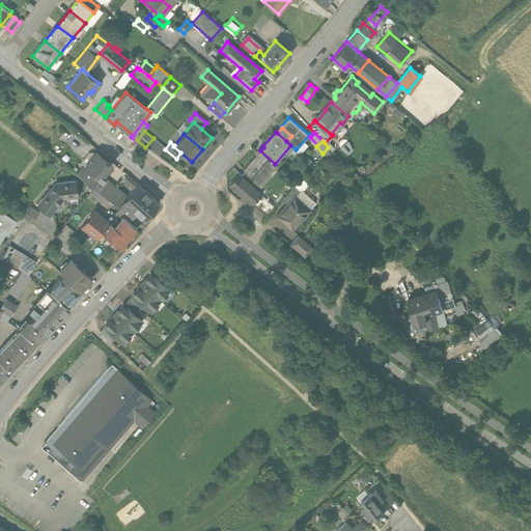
[(275,164),(260,150),(257,154),(256,154),(243,168),(245,170),(252,176),(257,170),(264,175),(275,164)]
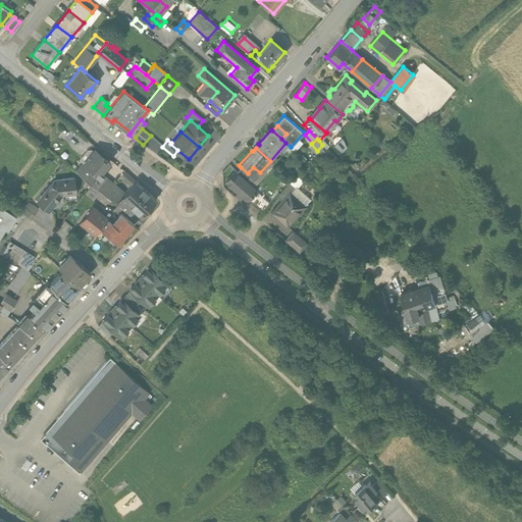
[(108,160),(95,150),(80,168),(80,167),(76,171),(93,184),(95,186),(104,174),(100,170),(108,160)]
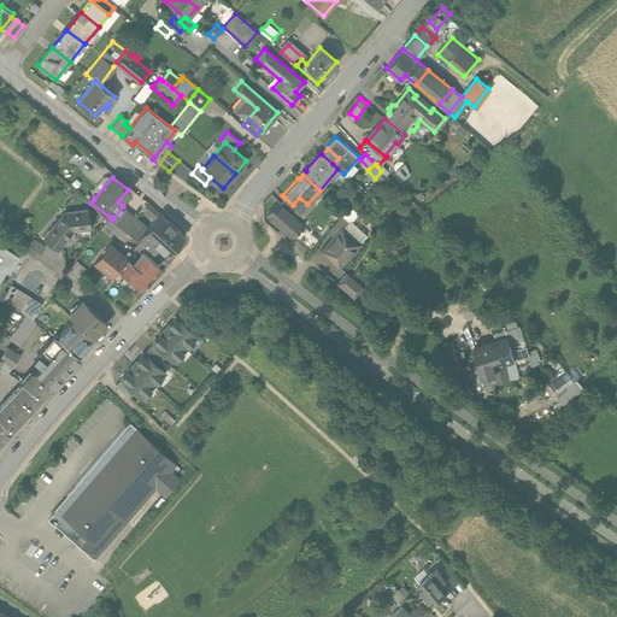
[(285,198),(280,204),(289,212),(295,206),(293,205),(285,198)]
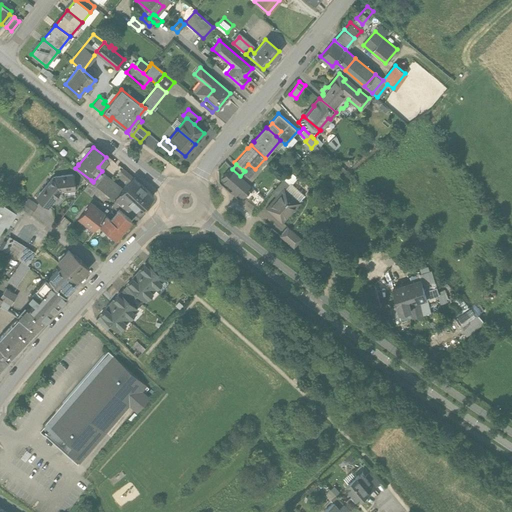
[(232,169),(230,167),(221,177),(232,187),(231,188),(231,190),(233,192),(237,192),(241,195),(250,185),(240,176),(232,169)]
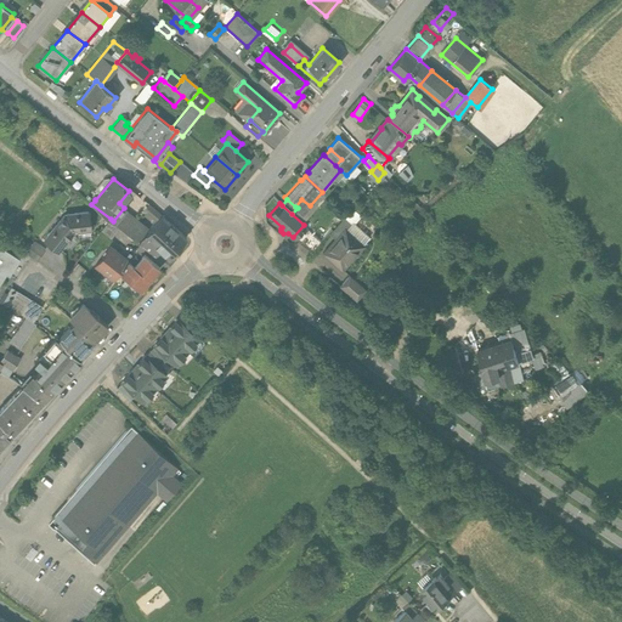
[(157,220),(162,215),(152,205),(147,210),(157,220)]
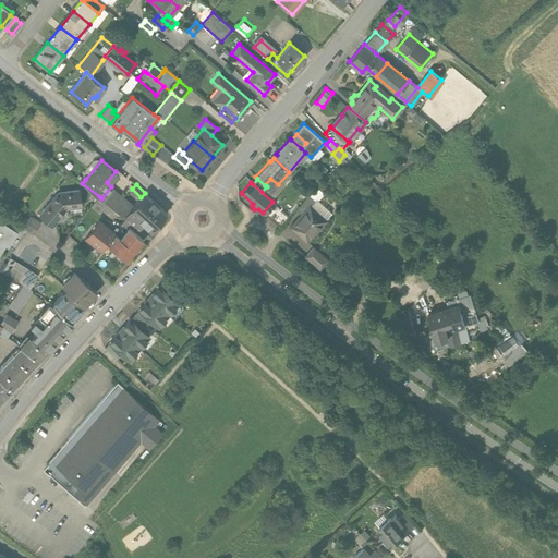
[(111,186),(101,198),(108,204),(112,207),(118,199),(121,195),(111,186)]
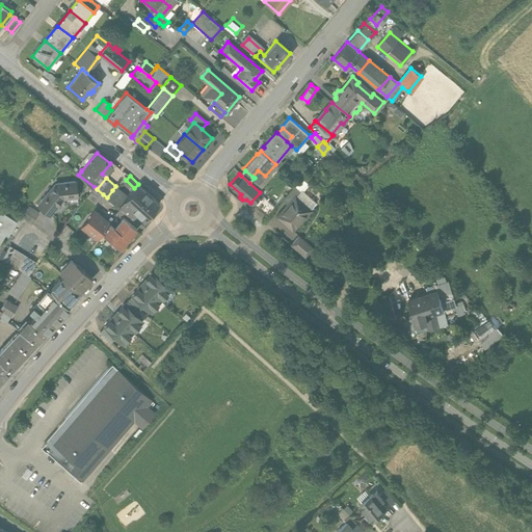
[(77,195),(76,182),(55,184),(51,188),(62,197),(77,195)]
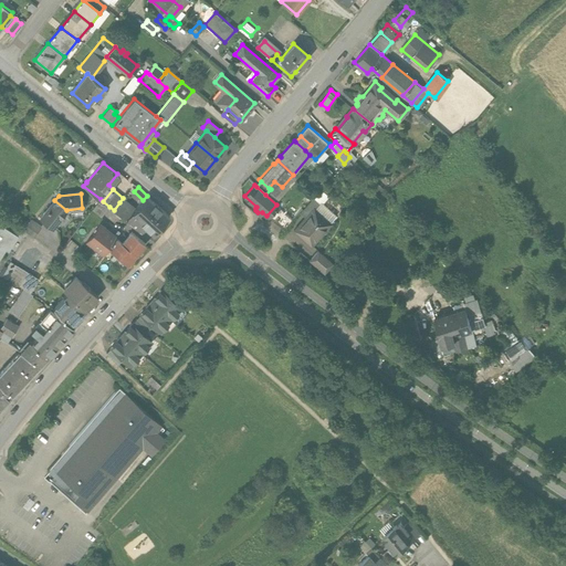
[(132,212),(125,219),(140,231),(146,226),(154,233),(169,216),(147,196),(143,200),(135,209),(132,212)]
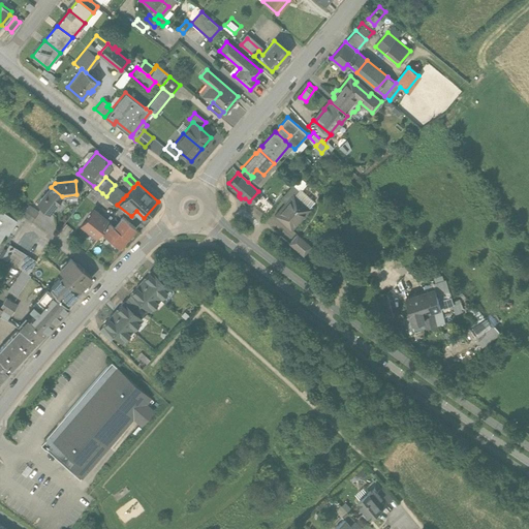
[(126,195),(115,185),(112,189),(123,198),(126,195)]
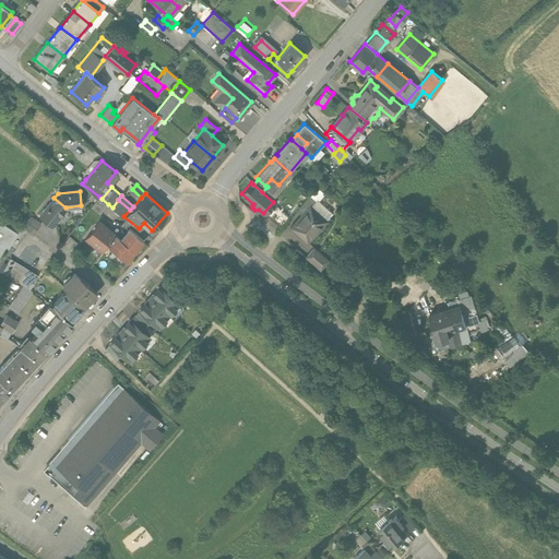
[(100,214),(108,204),(102,199),(99,197),(91,206),(100,214)]
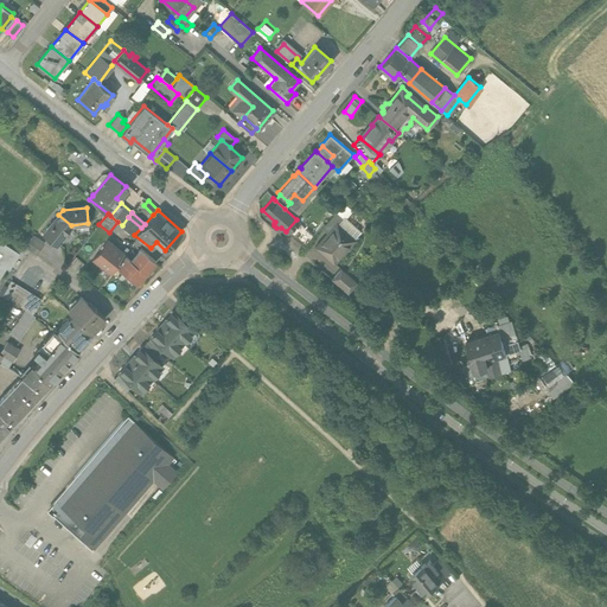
[(336,223),(337,223),(342,218),(336,213),(325,225),(330,230),(336,223)]
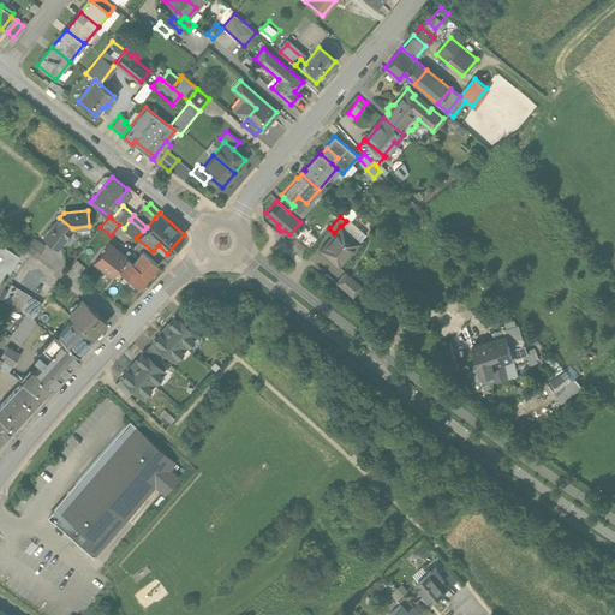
[(72,228),(59,218),(45,237),(58,246),(72,228)]
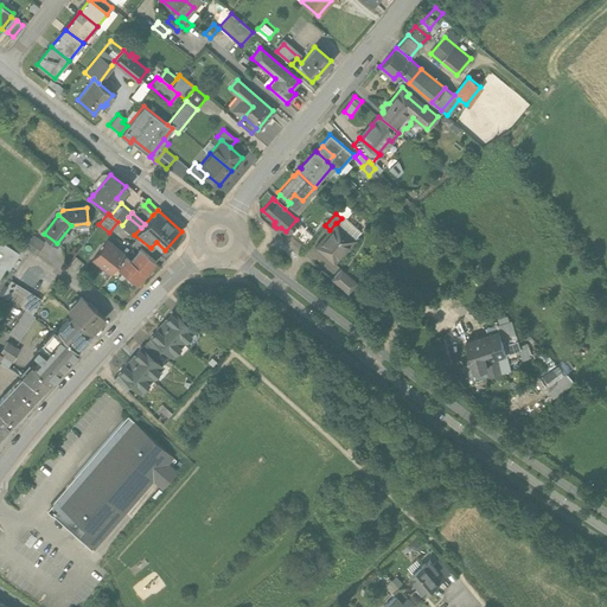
[(128,217),(122,225),(134,235),(141,228),(128,217)]
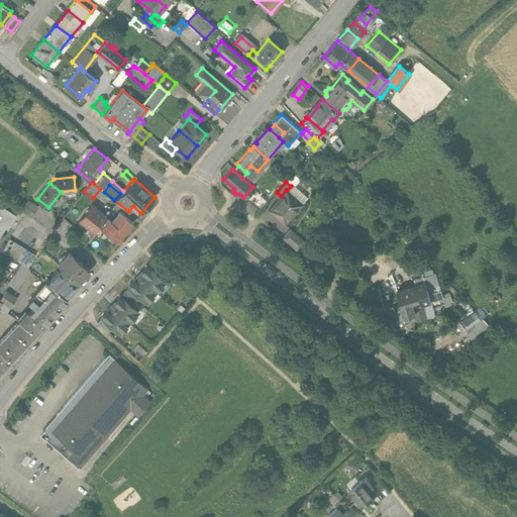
[(252,187),(243,197),(257,209),(267,200),(252,187)]
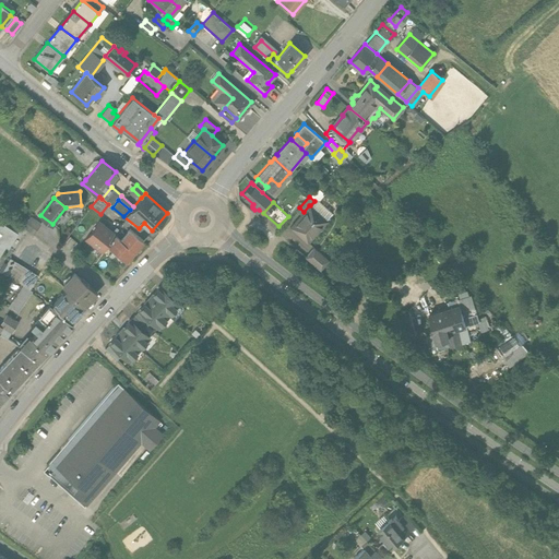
[(326,221),(310,205),(309,205),(304,212),(290,227),(308,242),(326,221)]
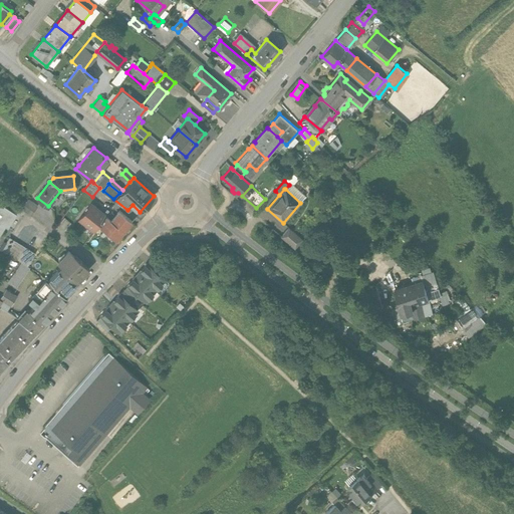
[(24,204),(34,211),(37,206),(28,199),(24,204)]
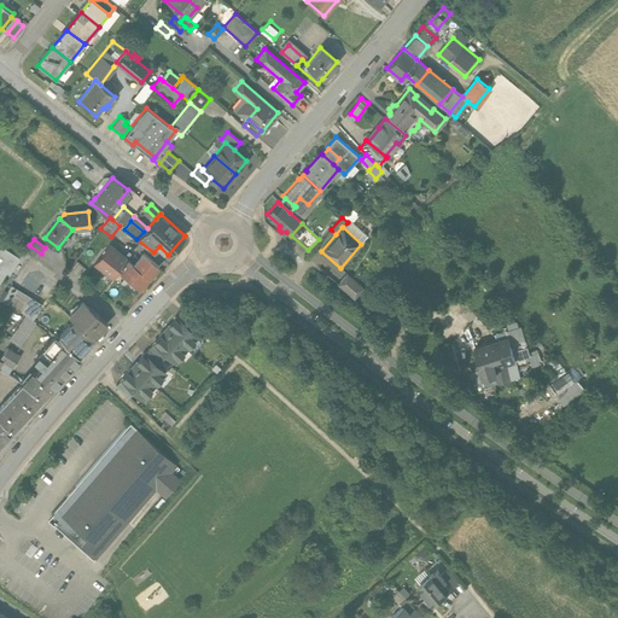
[(18,256),(0,244),(0,267),(6,270),(9,273),(18,256)]
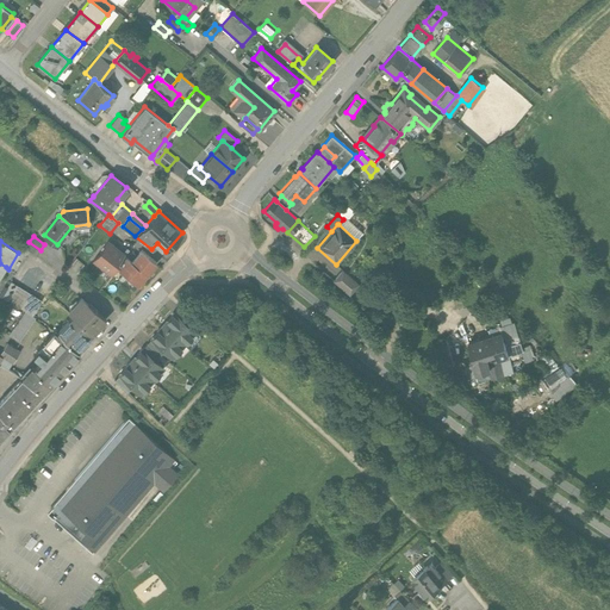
[(125,256),(107,241),(93,260),(111,274),(117,267),(125,256)]
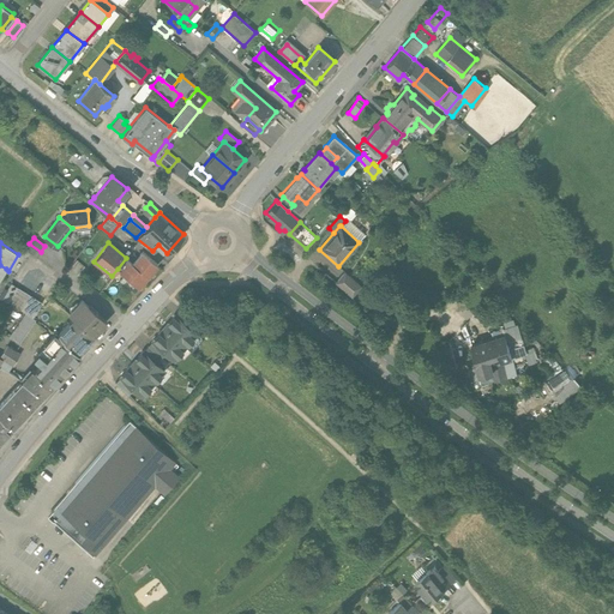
[(36,258),(41,252),(29,244),(24,250),(36,258)]
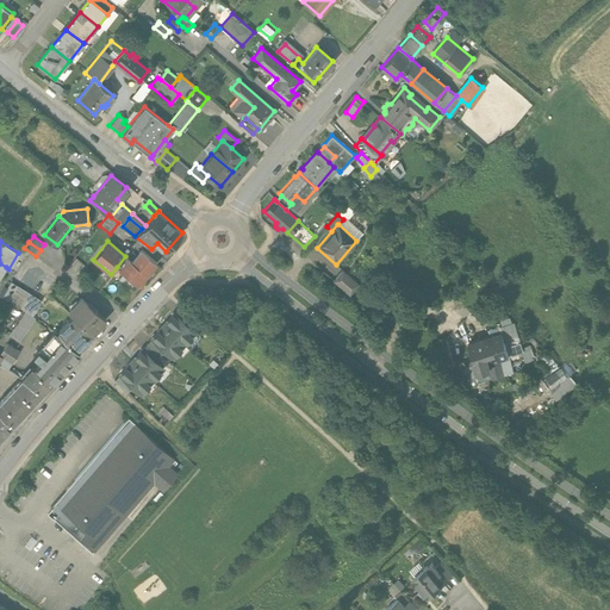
[(156,262),(142,249),(131,261),(125,256),(117,267),(138,284),(156,262)]
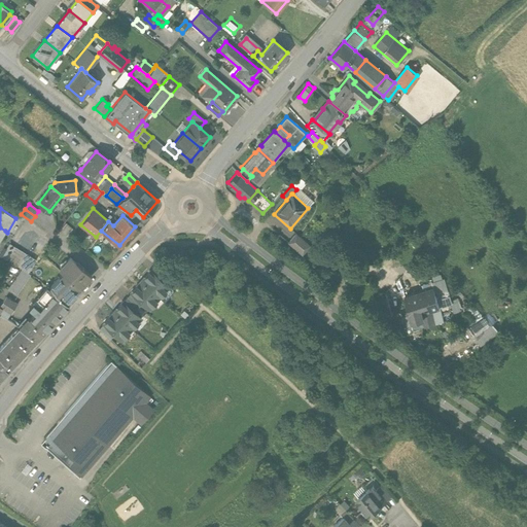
[(310,245),(294,233),(287,241),(302,254),(310,245)]
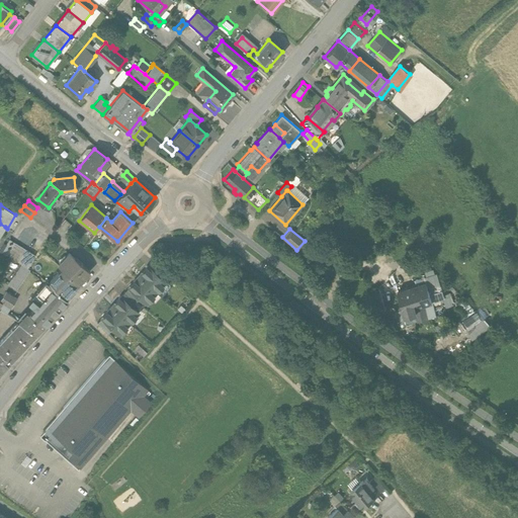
[(7,255),(15,243),(9,239),(1,252),(7,256),(7,255)]
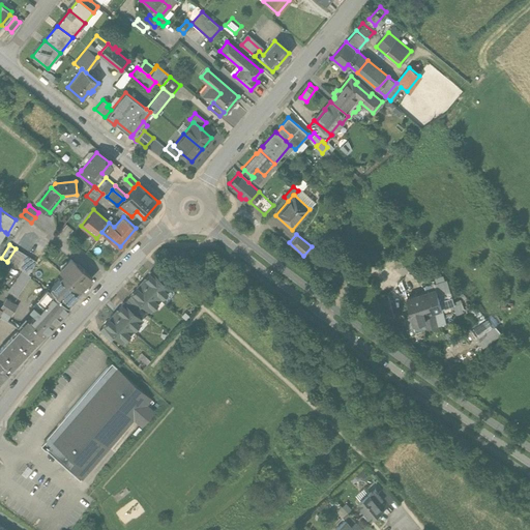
[(26,255),(16,248),(7,261),(18,267),(26,255)]
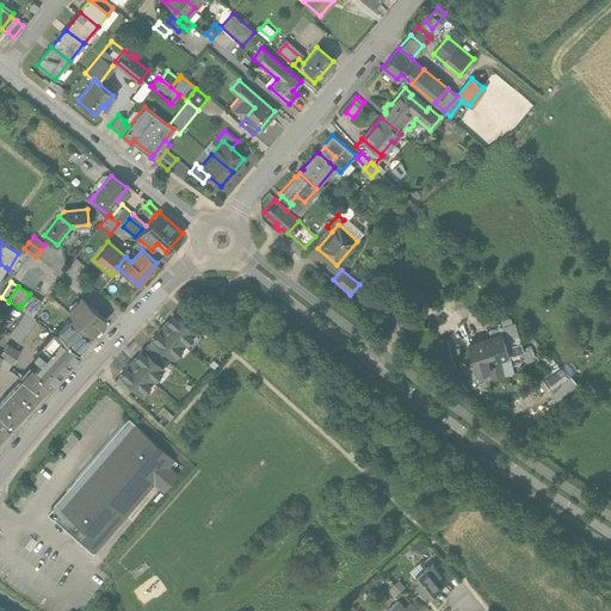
[(42,301),(30,294),(20,308),(32,316),(42,301)]
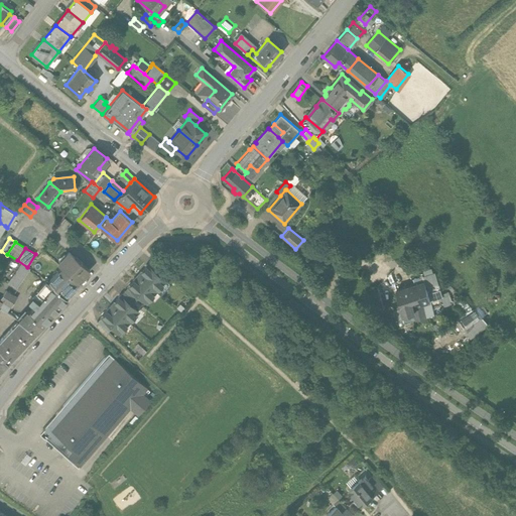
[(60,267),(78,282),(79,282),(78,281),(81,278),(82,278),(90,270),(75,256),(75,257),(69,252),(57,264),(60,267)]
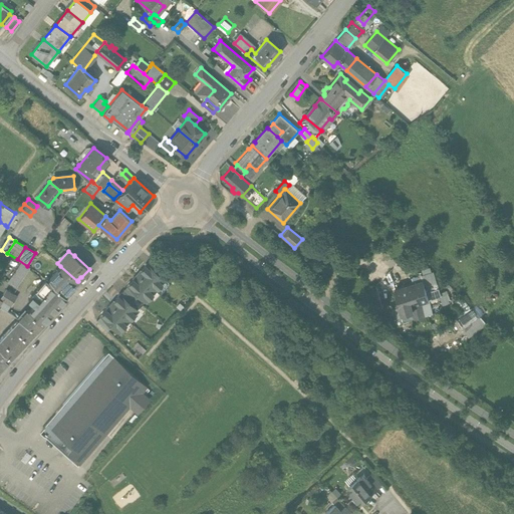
[(147,264),(158,274),(162,269),(151,259),(147,264)]
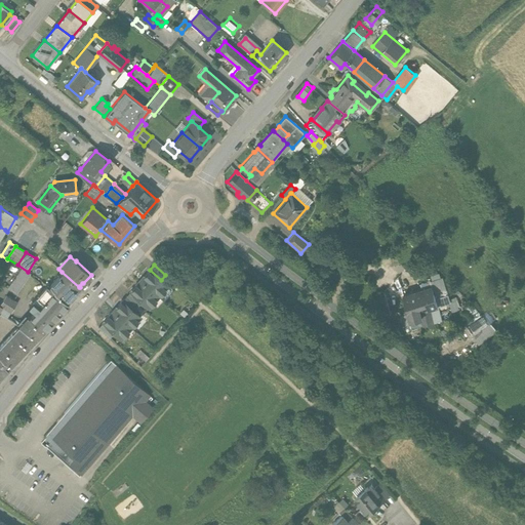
[(161,280),(150,270),(139,280),(158,296),(168,286),(161,280)]
